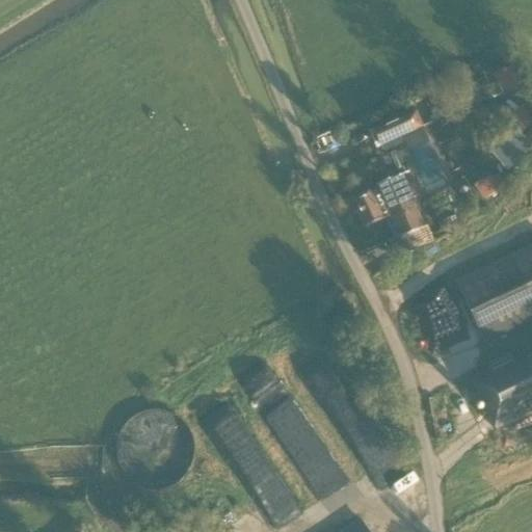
[(503,95),(521,87),(512,69),(495,76),(498,83),(503,95)]
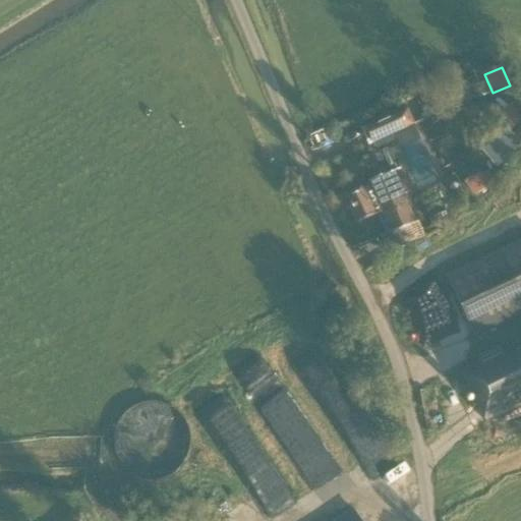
[(483,97),(493,93),(487,81),(478,85),(483,97)]
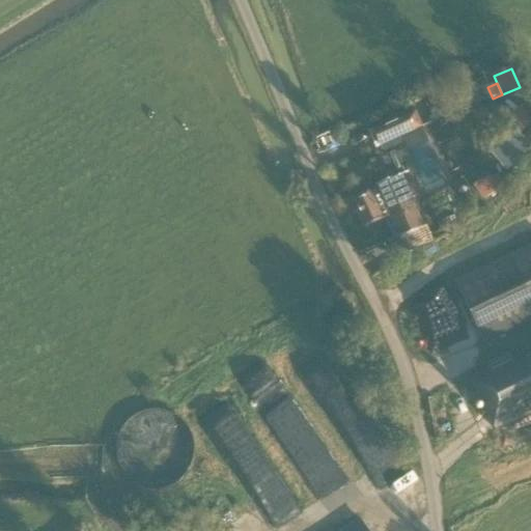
[(522,132),(530,127),(530,108),(529,104),(512,112),(522,132)]
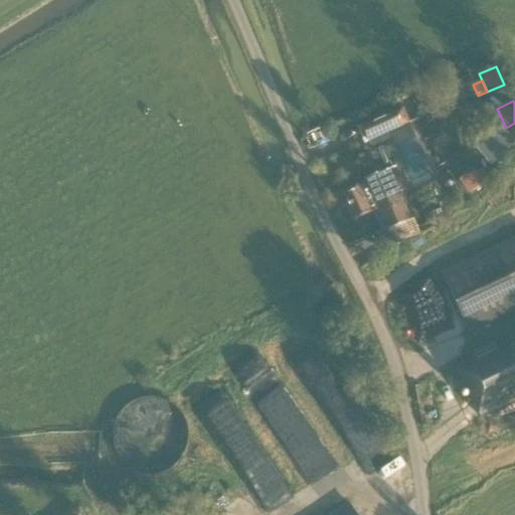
[(402,110),(363,128),(369,142),(408,125),(402,110)]
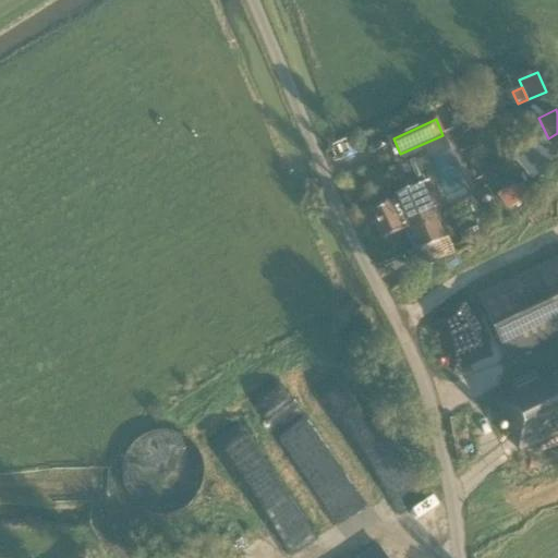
[(532,181),(557,157),(557,155),(543,138),(516,162),(532,181)]
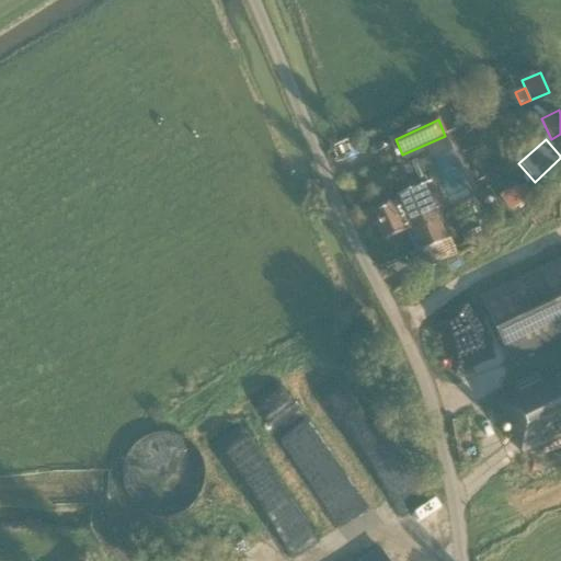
[(432,182),(365,212),(371,226),(376,224),(384,240),(411,228),(421,250),(445,239),(433,210),(442,206),(432,182)]
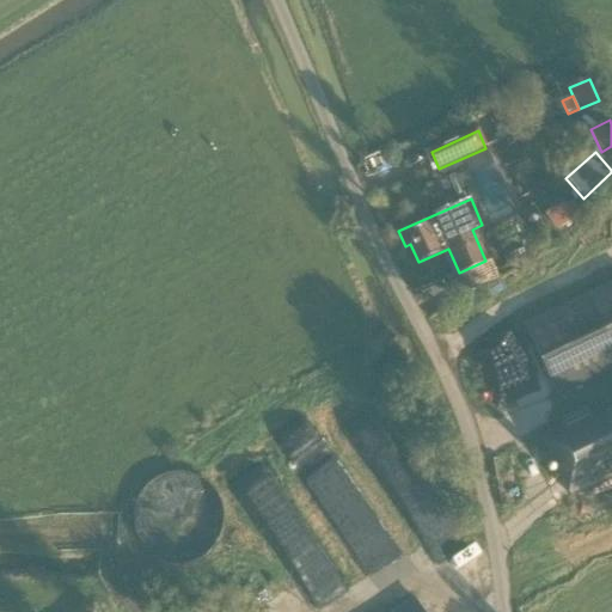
[(557,230),(574,220),(564,206),(549,215),(557,230)]
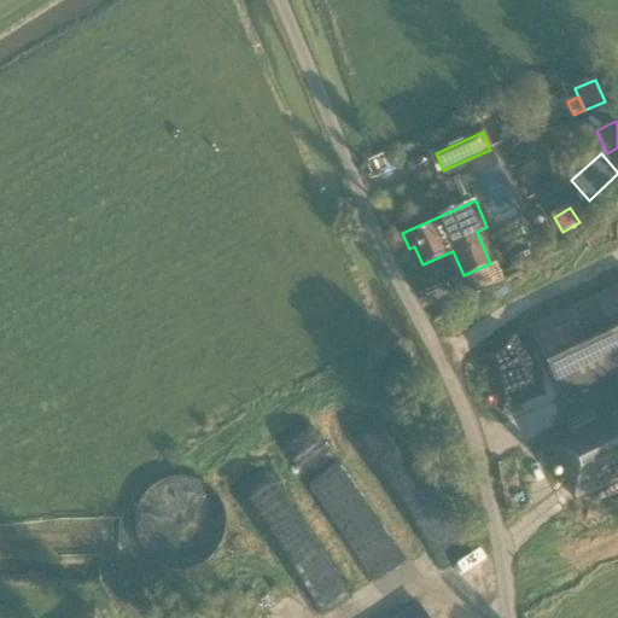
[(617,372),(617,286),(530,328),(564,398),(617,372)]
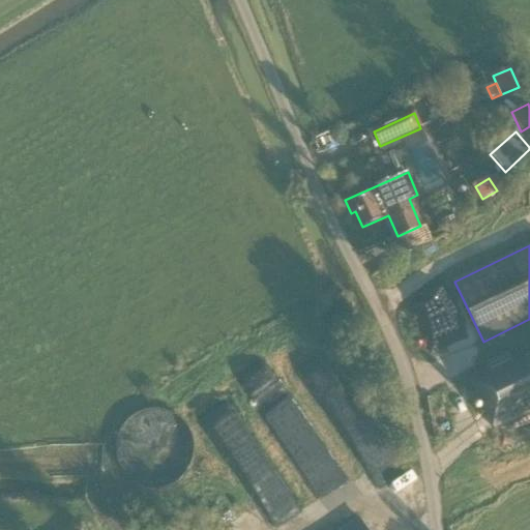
[(529,351),(470,379),(493,428),(505,421),(510,431),(473,448),(489,479),(529,459),(529,449),(519,428),(517,429),(511,418),(529,409),(529,351)]
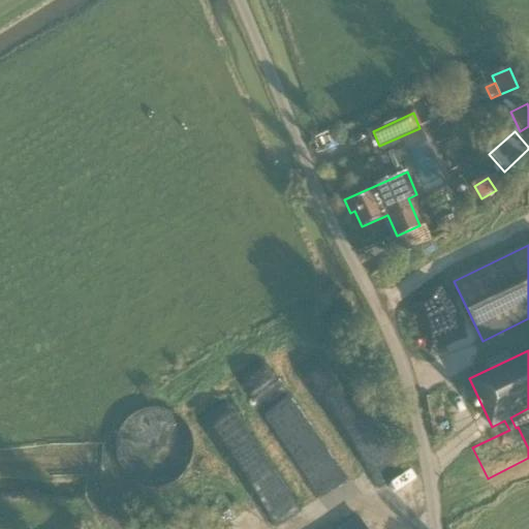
[(240,377),(260,409),(286,392),(266,361),(240,377)]
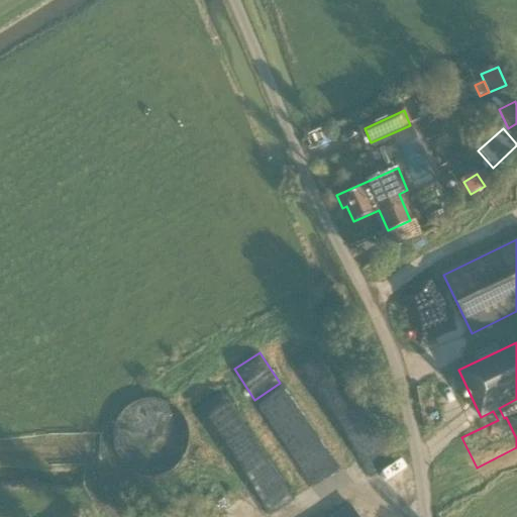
[(250,434),(222,392),(197,409),(222,446),(228,441),(232,446),(250,434)]
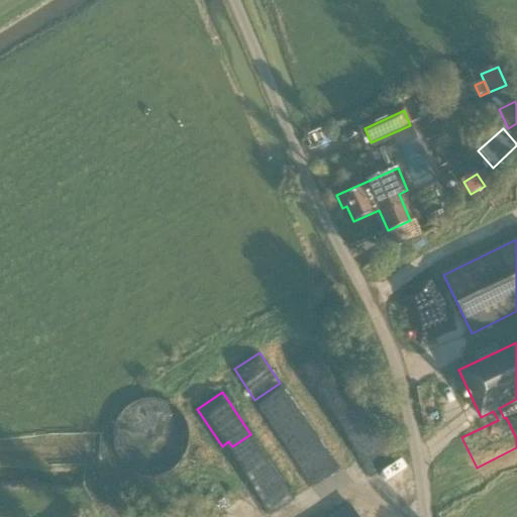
[(187,462),(183,407),(146,410),(147,419),(137,419),(139,441),(132,441),(134,467),(187,462)]
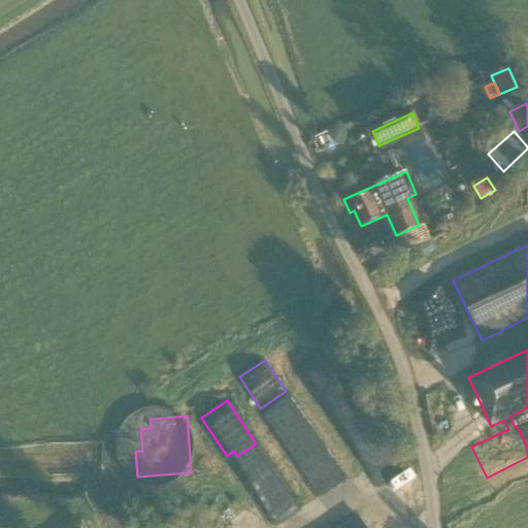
[(365,527),(357,516),(338,527),(365,527)]
